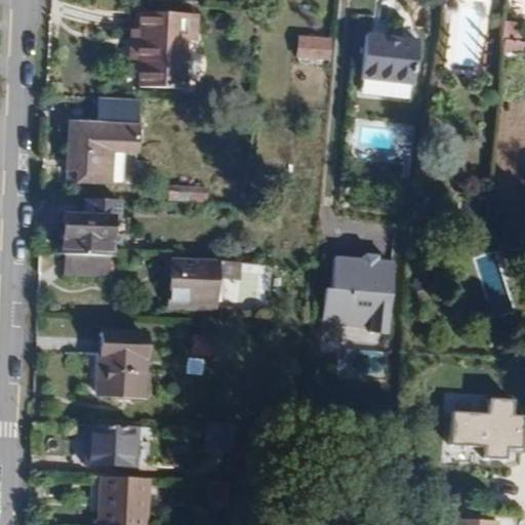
[(196,14),(142,13),(140,31),(140,42),(132,42),(132,50),(131,61),(143,61),(140,88),(184,89),(186,42),(194,42),(196,14)]
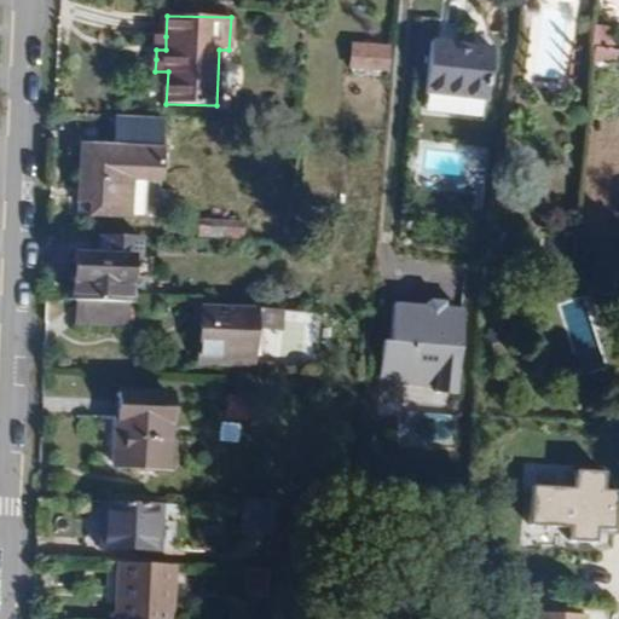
[(594,28),(591,45),(595,45),(594,59),(602,59),(618,61),(618,48),(608,46),(611,30),(594,28)]
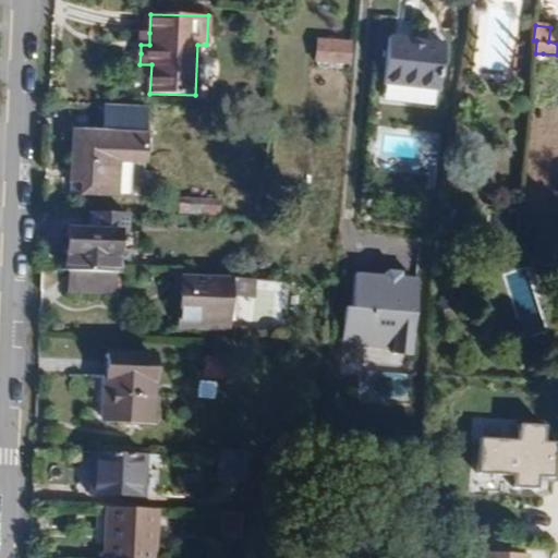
[(142,33),(141,45),(149,45),(149,33),(142,33)]
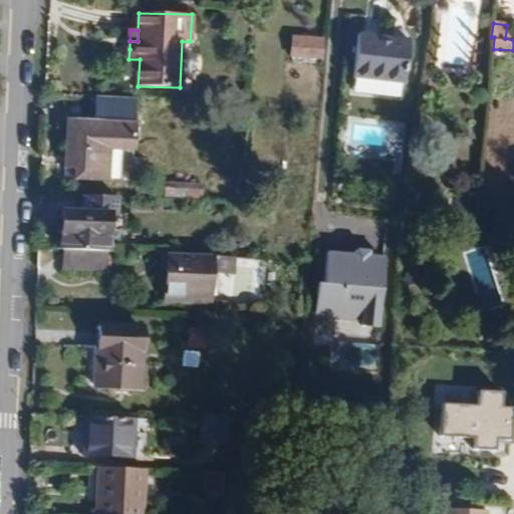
[(353,76),(404,83),(409,40),(386,38),(358,35),(353,76)]
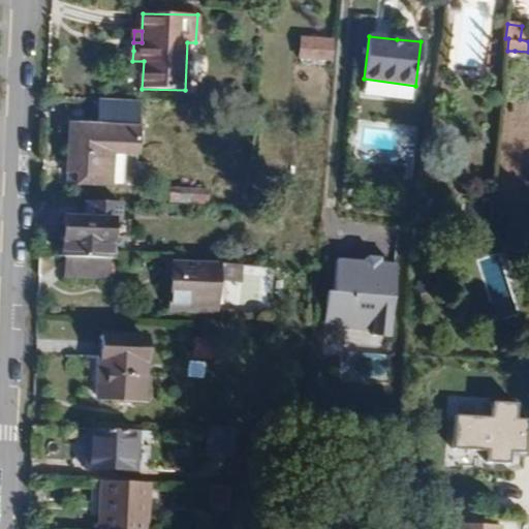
[(300,57),(332,60),(333,40),(301,38),(300,57)]
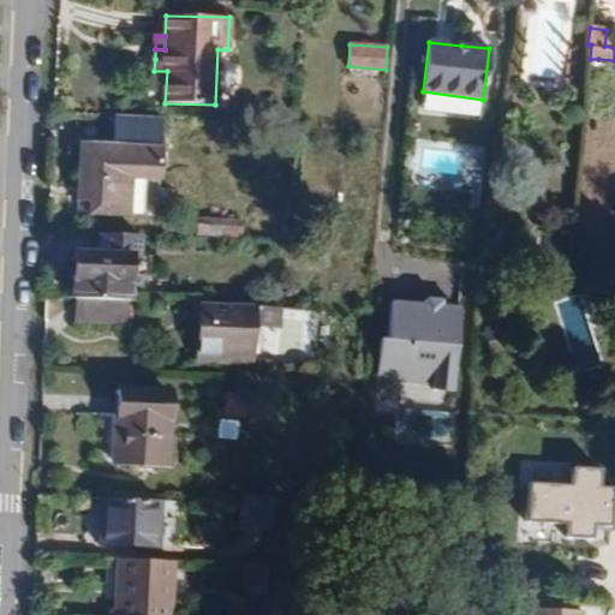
[(79,179),(78,201),(89,202),(89,215),(130,218),(131,178),(160,179),(162,119),(115,117),(114,145),(81,144),(79,179)]
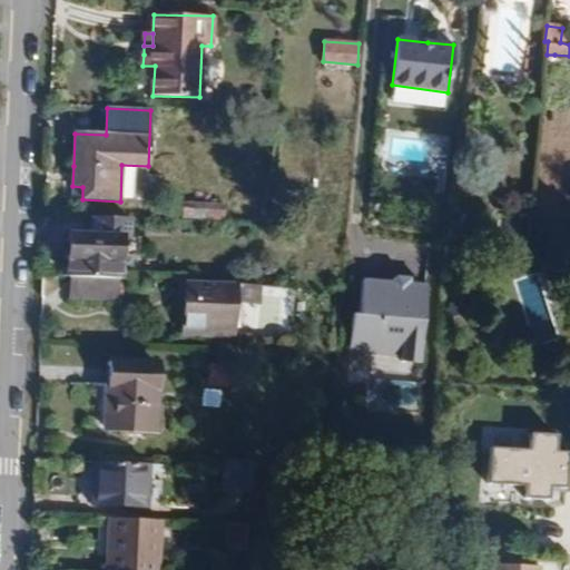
[(224,206),(183,205),(183,220),(223,222),(224,206)]
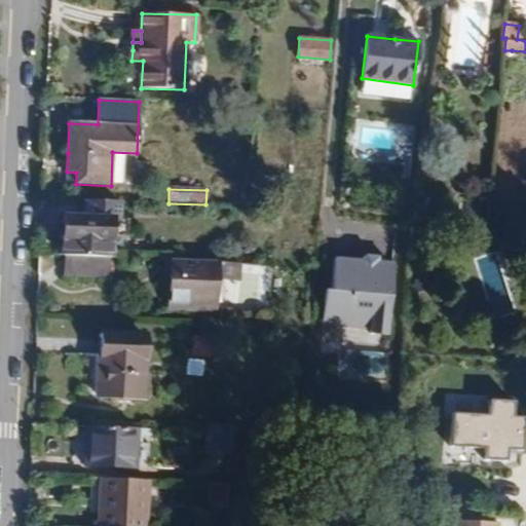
[(107,258),(112,258),(113,218),(120,219),(121,203),(85,201),(84,218),(62,217),(62,236),(62,257),(65,257),(107,258)]
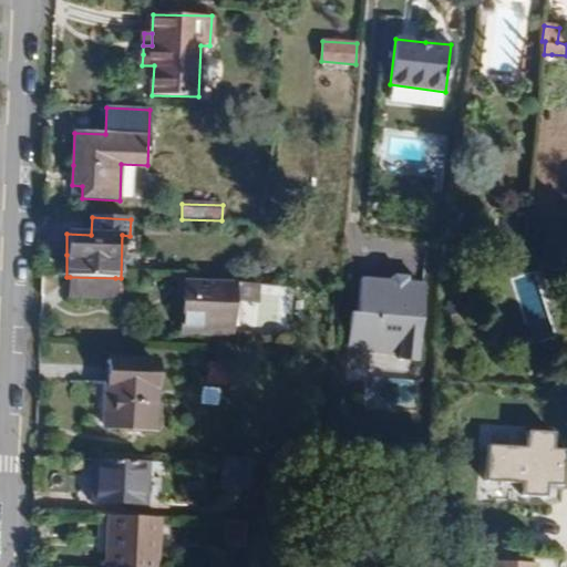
[(529,346),(555,339),(536,270),(511,277),(529,346)]
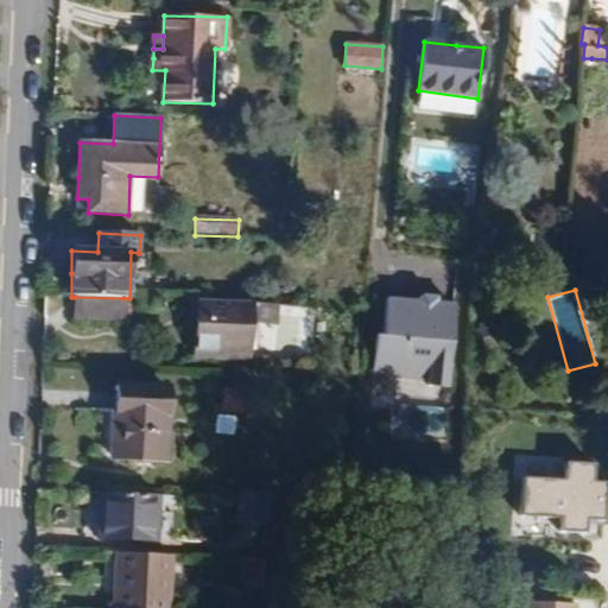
[(74,320),(124,321),(124,298),(75,297),(74,320)]
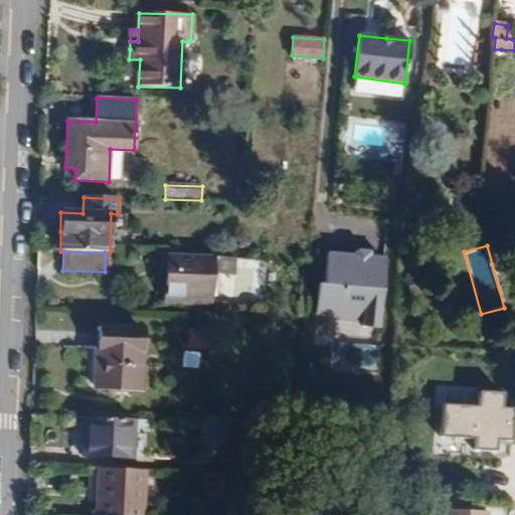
[(325,283),(319,282),(316,315),(344,318),(345,309),(364,311),(363,319),(363,325),(379,327),(384,263),(354,260),(354,254),(328,252),(325,283)]
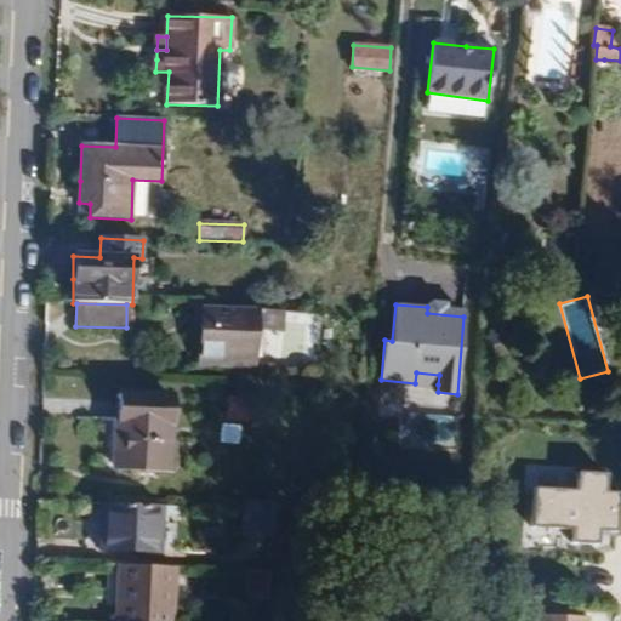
[(199,364),(256,368),(257,329),(258,309),(201,307),(200,334),(199,364)]
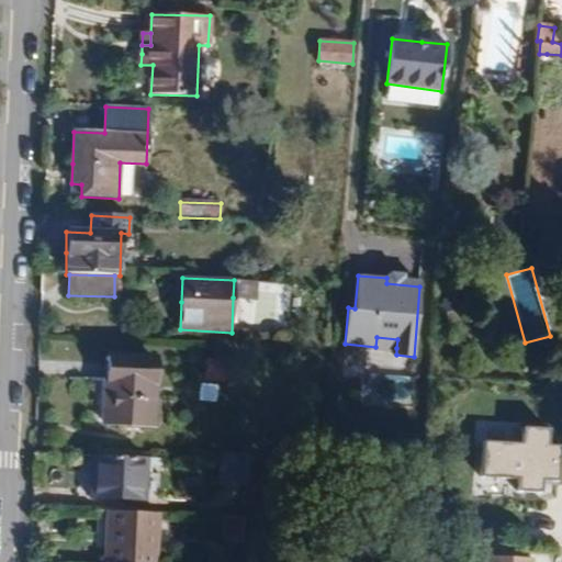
[(257,282),(234,280),(233,298),(256,300),(257,282)]
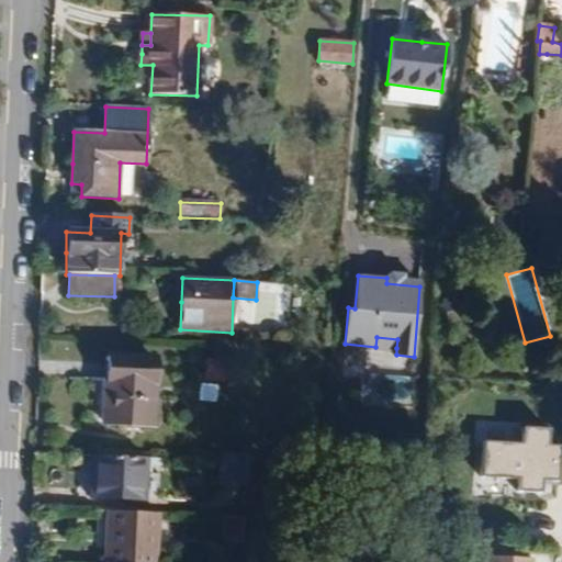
[(397,339),(377,337),(375,347),(396,348),(397,339)]
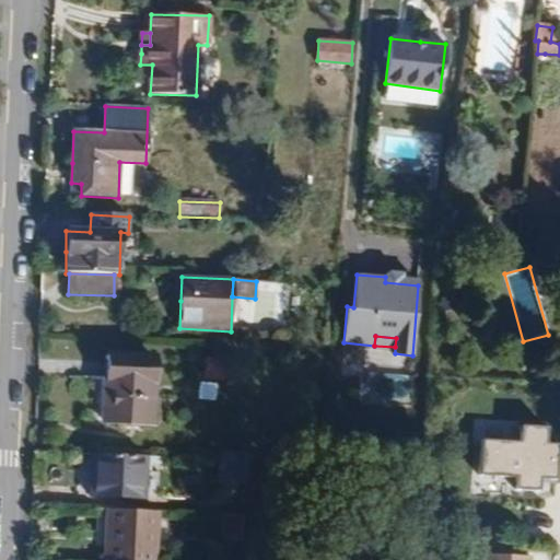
[(154,357),(106,354),(105,378),(104,395),(153,397),(154,357)]
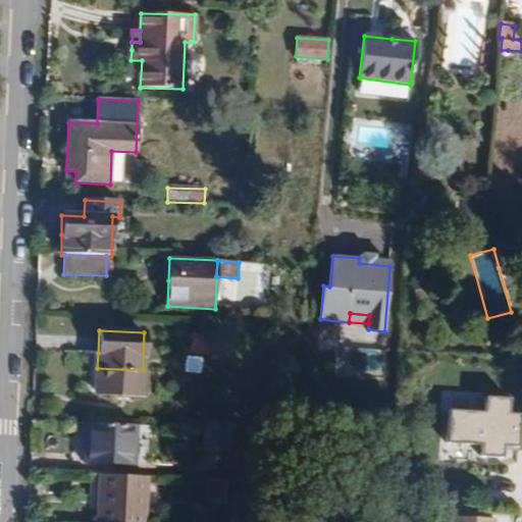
[(192,335),(191,353),(205,353),(206,335),(192,335)]
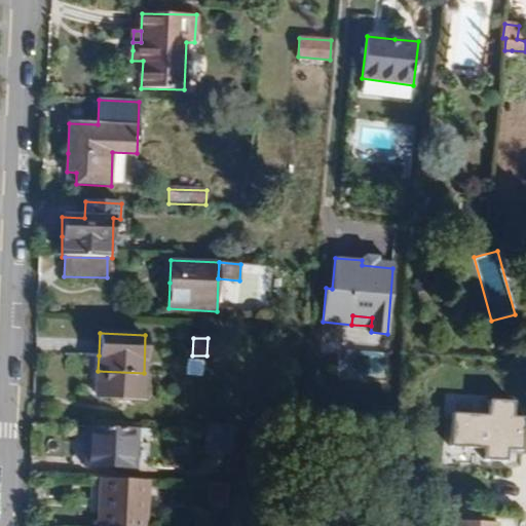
[(143,399),(144,373),(98,371),(97,382),(97,396),(143,399)]
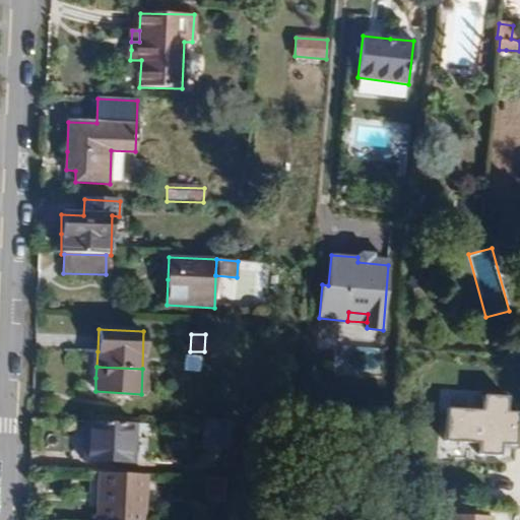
[(442,397),(441,408),(472,411),(473,401),(442,397)]
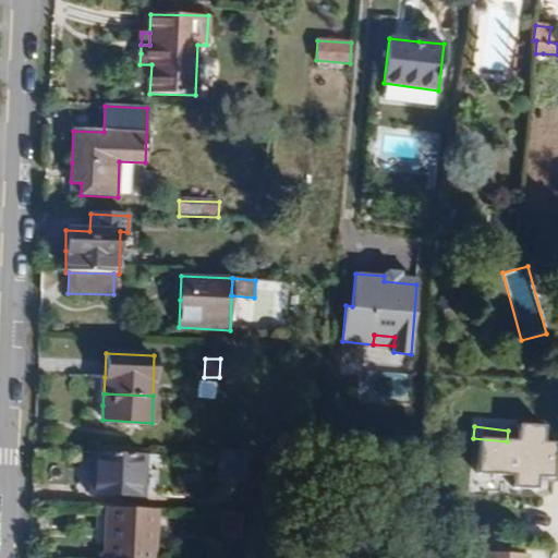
[(535,428),(512,427),(511,443),(474,440),(473,475),(508,476),(507,490),(531,492),(532,478),(546,478),(548,446),(534,445),(535,428)]
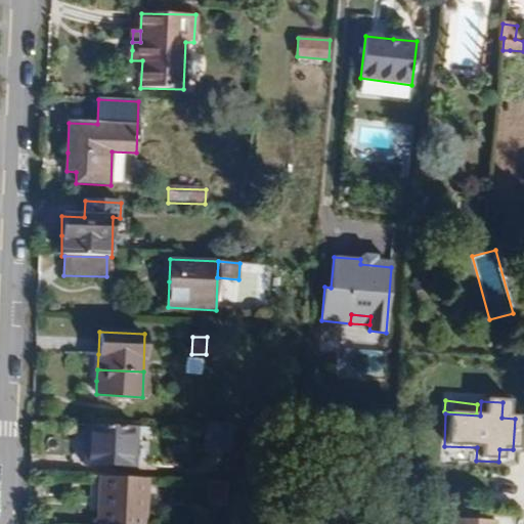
[(231,424),(206,422),(206,430),(205,453),(229,454),(231,424)]
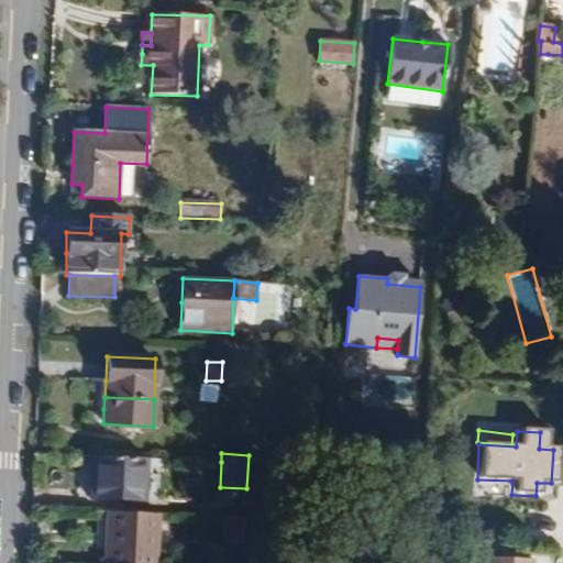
[(146,459),(92,456),(91,482),(91,499),(144,501),(146,459)]
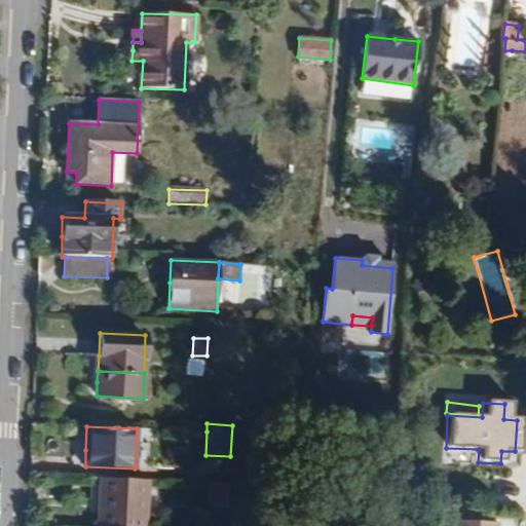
[(146,525),(148,480),(101,478),(99,508),(98,525),(146,525)]
